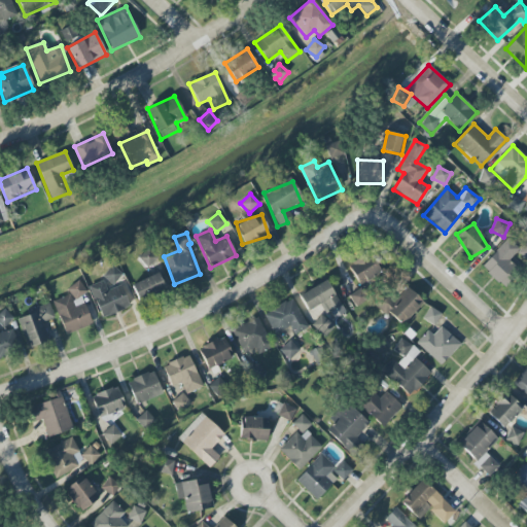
[(519,271),(507,260),(519,249),(507,238),(481,267),(503,287),(519,271)]
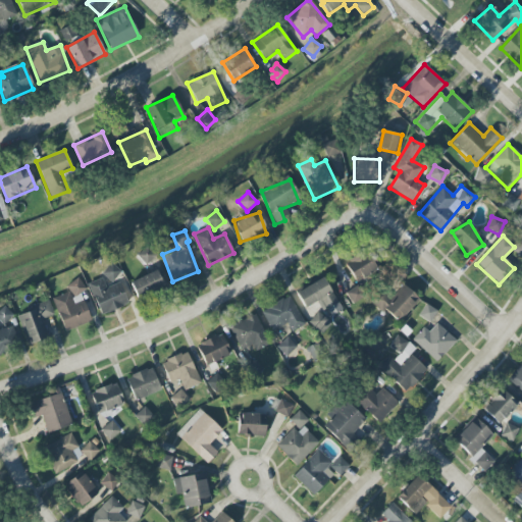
[(512,251),(521,258),(521,240),(512,251)]
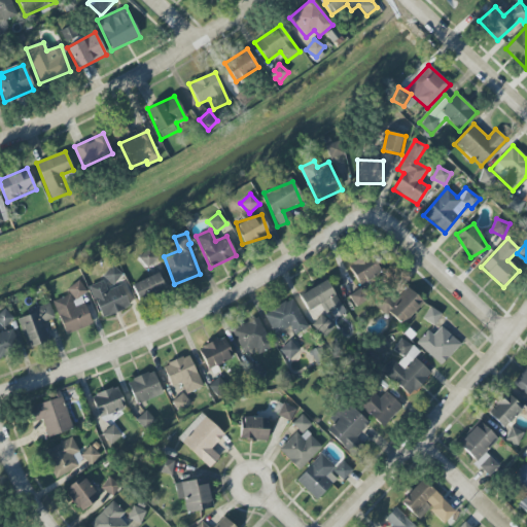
[(157,258),(150,248),(138,257),(146,268),(157,258)]
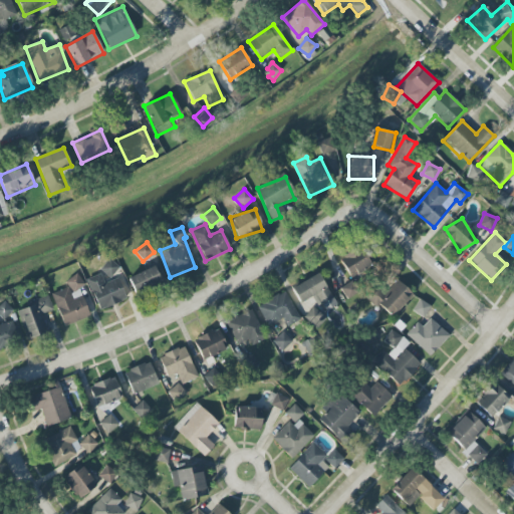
[(354,263),(351,256),(341,260),(344,267),(354,263)]
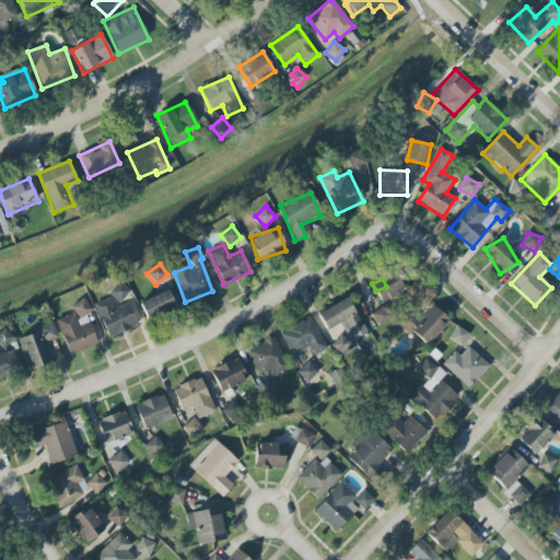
[(383,304),(408,290),(401,279),(376,293),(383,304)]
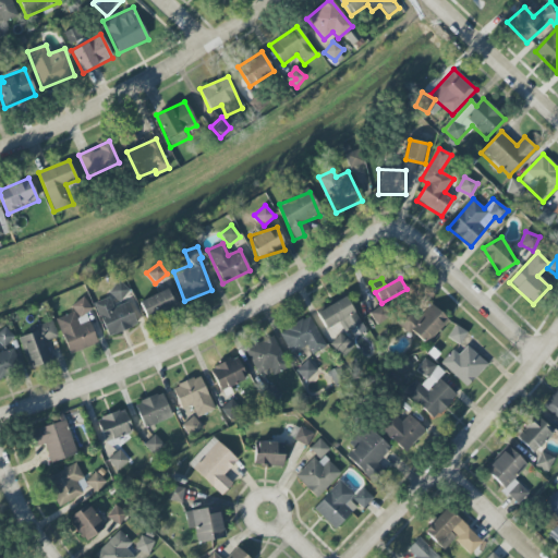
[(107,337),(136,326),(125,295),(128,294),(123,283),(109,288),(116,305),(113,306),(110,298),(95,303),(107,337)]
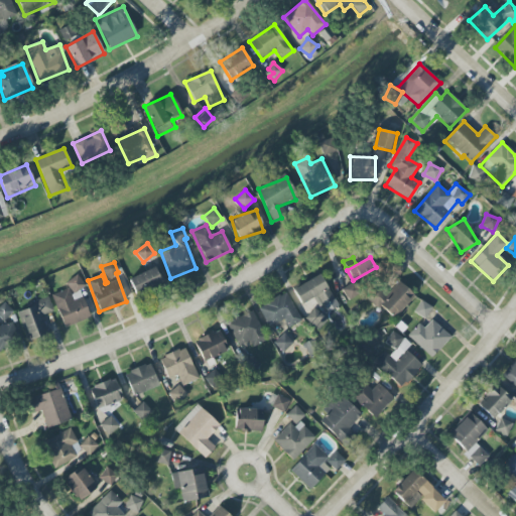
[(128,279),(135,295),(162,283),(154,267),(128,279)]
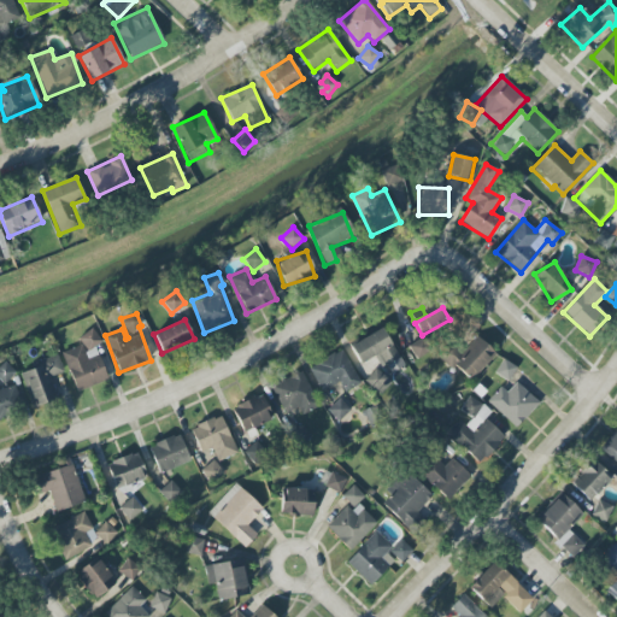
[(350,346),(360,365),(377,354),(389,375),(405,366),(382,328),(350,346)]
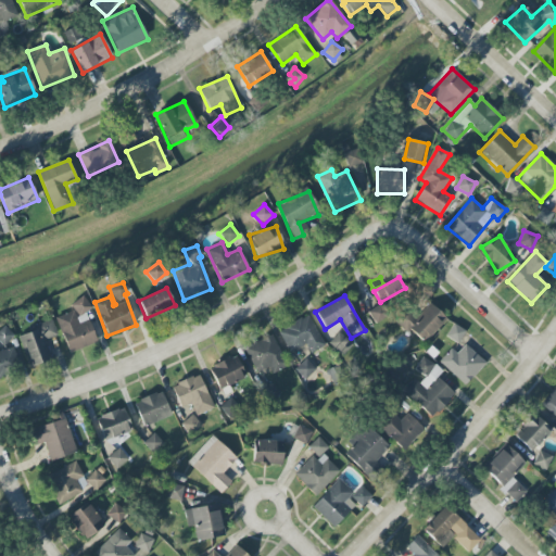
[(98,342),(86,312),(90,310),(85,297),(68,303),(72,312),(55,317),(70,353),(98,342)]
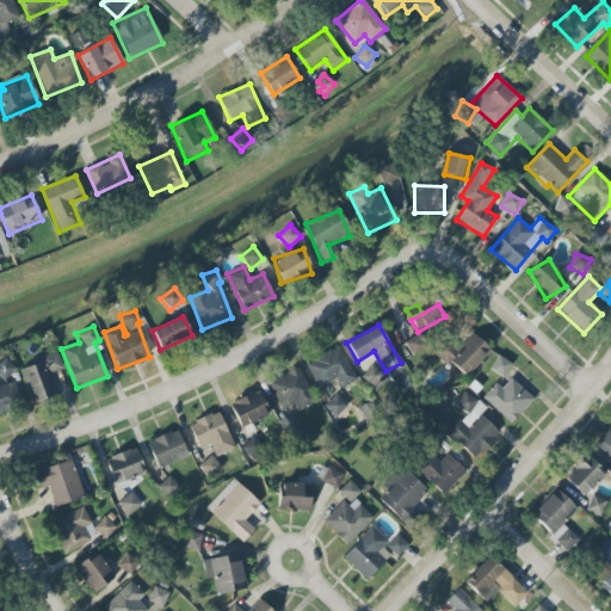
[(492,351),(473,333),(462,344),(452,334),(436,352),(464,380),(492,351)]
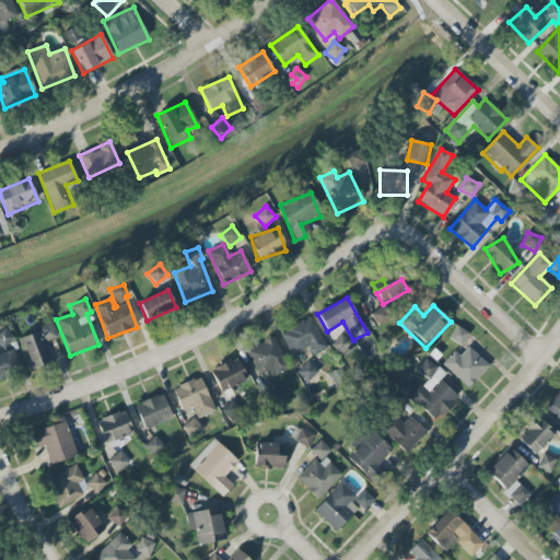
[(371,313),(376,326),(391,321),(385,307),(371,313)]
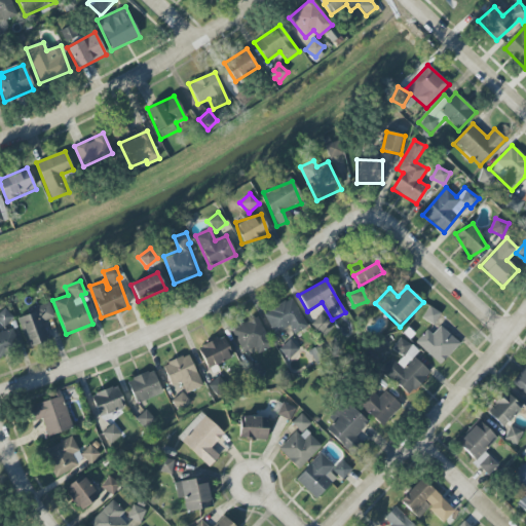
[(263,313),(274,334),(290,326),(294,335),(306,329),(291,299),(263,313)]
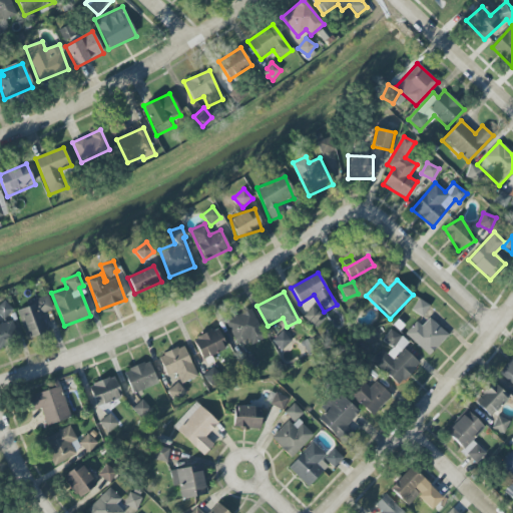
[(48,333),(42,314),(52,310),(48,298),(18,307),(28,339),(48,333)]
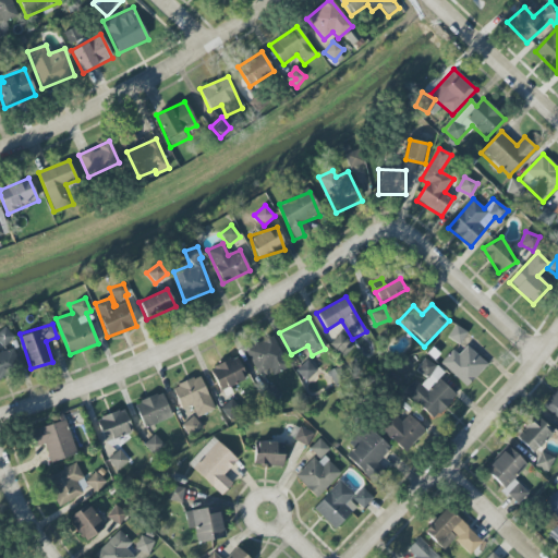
[(354,344),(339,334),(330,346),(346,356),(354,344)]
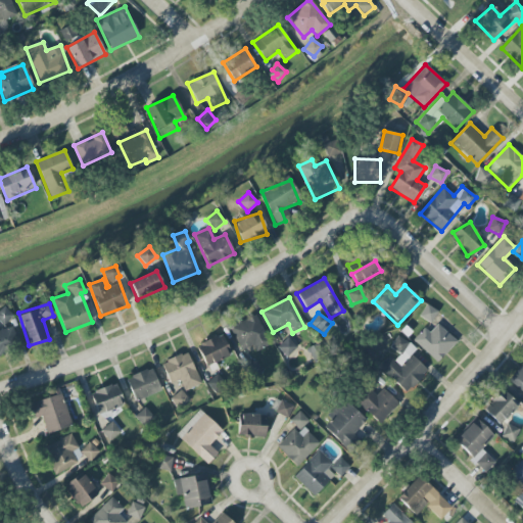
[(255,351),(271,344),(255,315),(230,328),(241,351),(252,345),(255,351)]
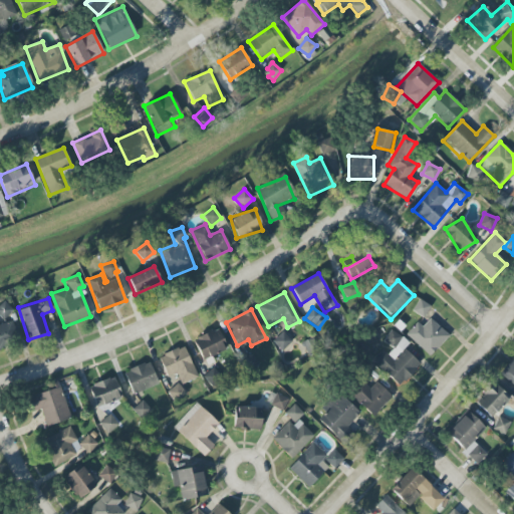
[(418,322),(406,334),(430,356),(449,336),(431,318),(423,327),(418,322)]
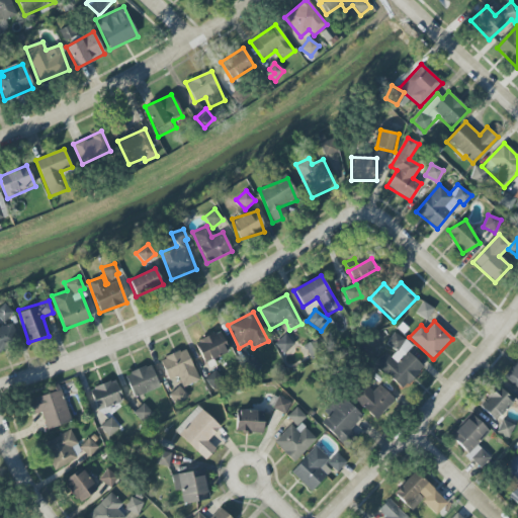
[(195,343),(204,363),(229,352),(220,332),(195,343)]
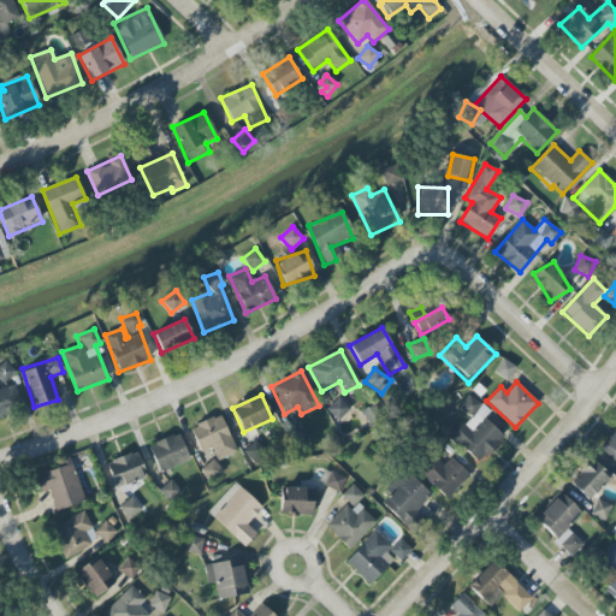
[(479,465),(496,446),(502,436),(487,421),(485,420),(490,410),(483,404),(468,396),(461,409),(458,419),(445,432),(463,450),(465,451),(479,465)]
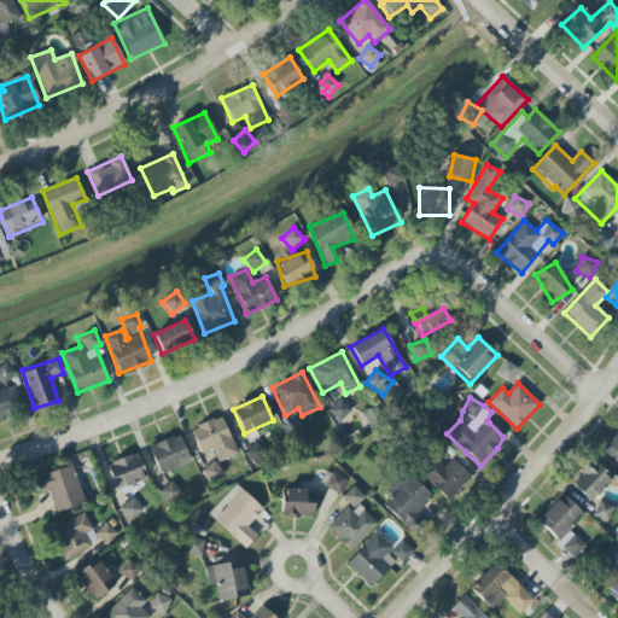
[(350,412),(340,400),(328,409),(338,423),(350,412)]
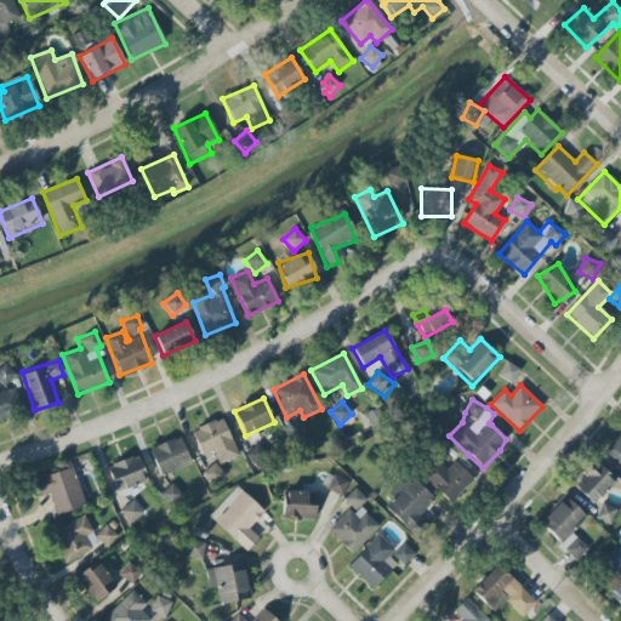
[(220,466),(240,456),(222,419),(192,433),(203,455),(212,450),(220,466)]
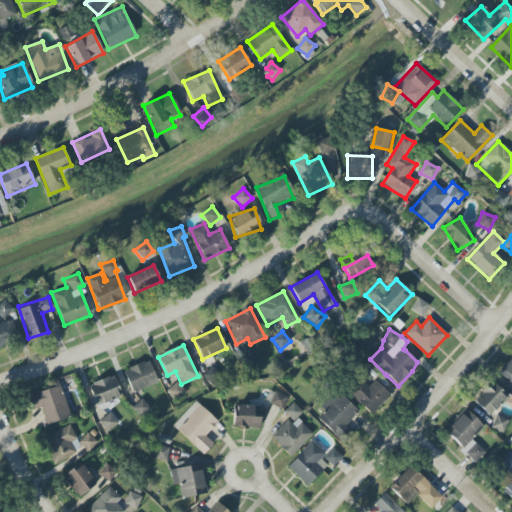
[(258,362),(250,353),(240,361),(248,370),(258,362)]
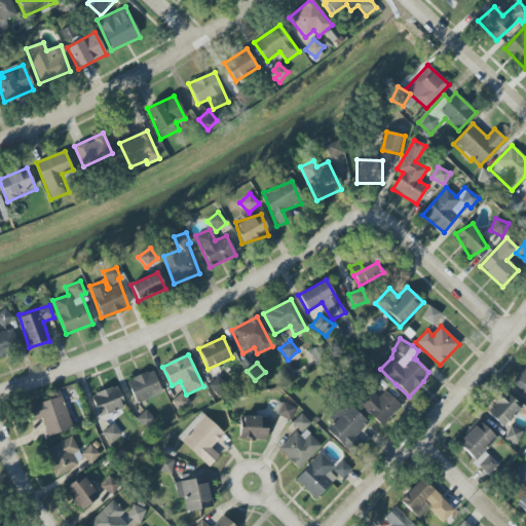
[(525,364),(512,384),(525,395),(525,364)]
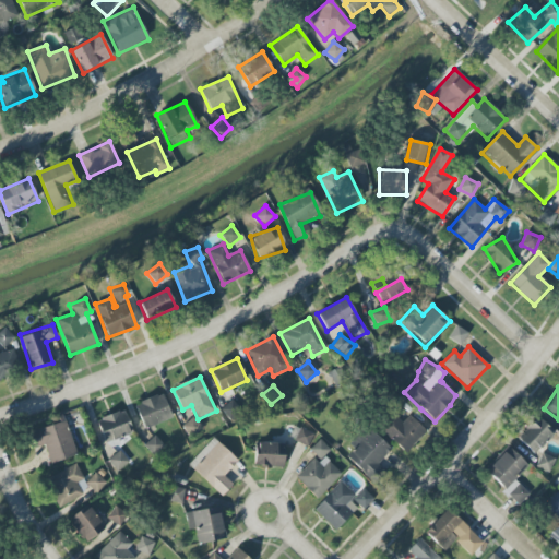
[(173,418),(163,393),(134,405),(144,429),(173,418)]
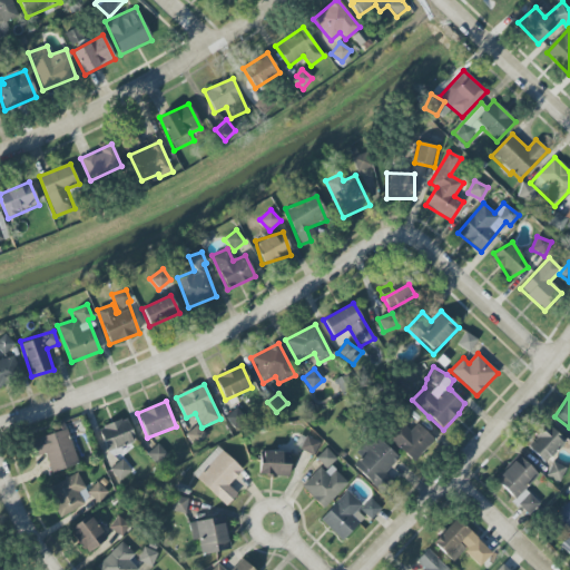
[(412,462),(435,441),(419,423),(410,431),(402,423),(387,436),(412,462)]
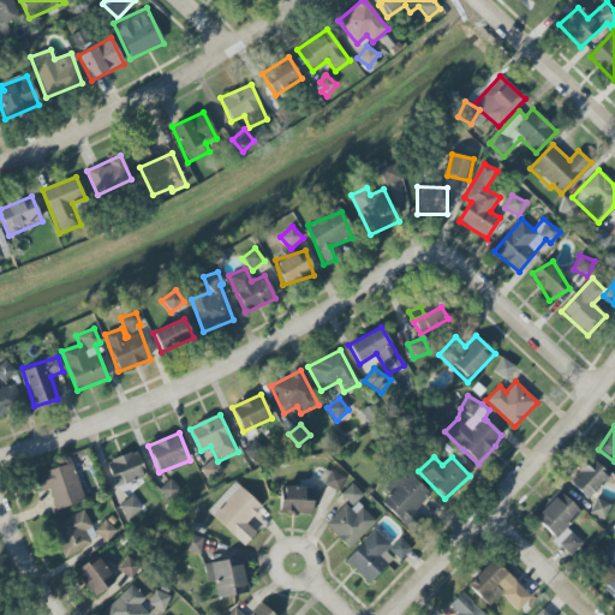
[(222,472),(215,459),(201,467),(209,481),(222,472)]
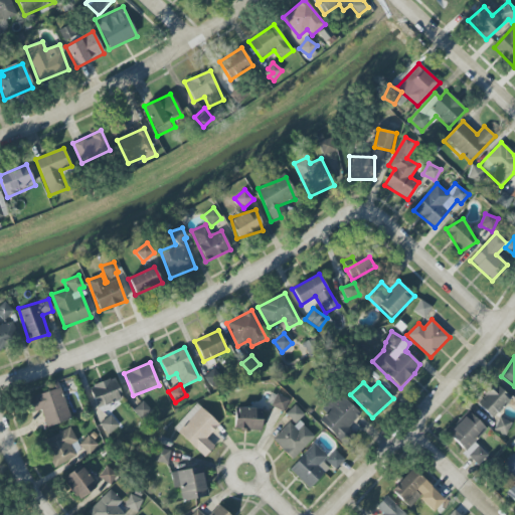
[(477,402),(492,418),(511,399),(496,384),(477,402)]
